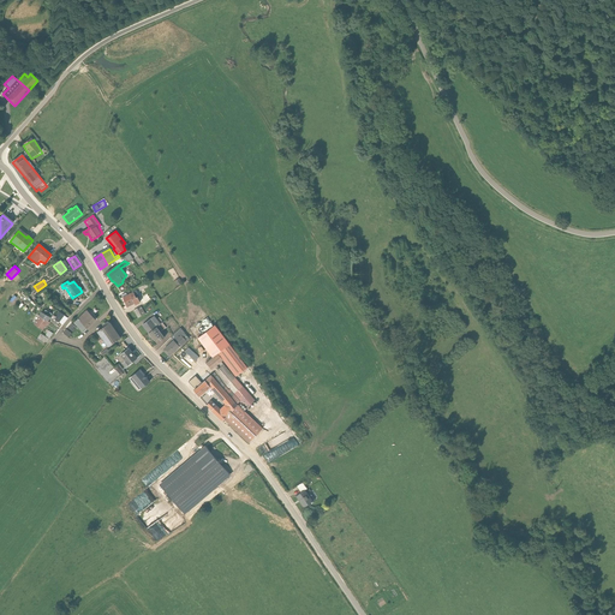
[(135,304),(130,294),(127,296),(126,293),(121,296),(126,308),(135,304)]
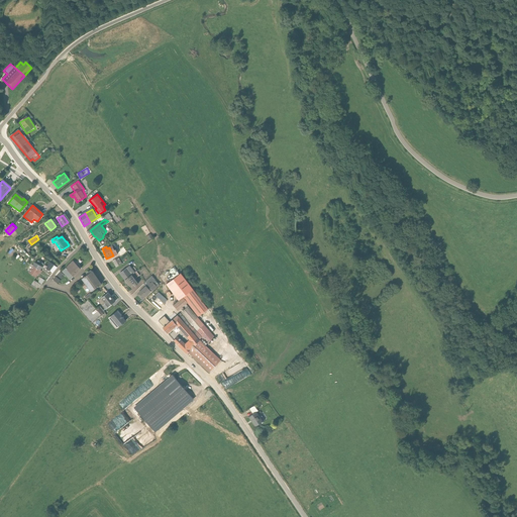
[(119,256),(113,261),(117,267),(123,264),(119,256)]
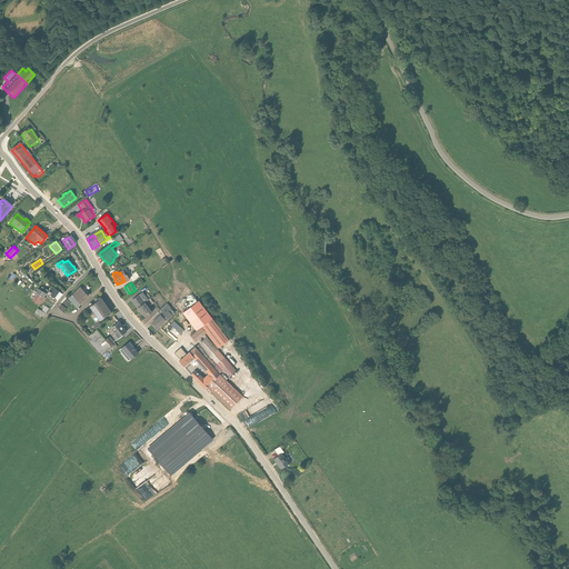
[(59,291),(56,289),(51,293),(50,296),(57,300),(58,301),(65,292),(60,288),(59,291)]
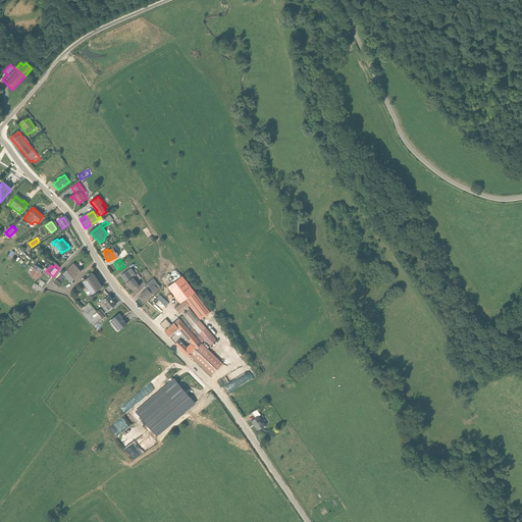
[(82,272),(73,264),(62,274),(70,282),(82,272)]
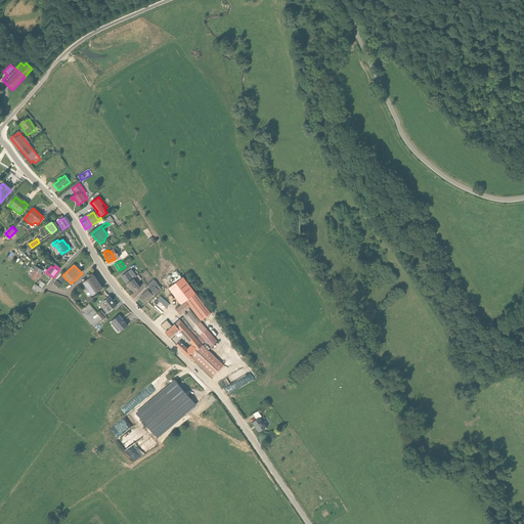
[(44,273),(44,274),(50,279),(52,276),(46,272),(47,270),(45,268),(43,272),(44,273)]
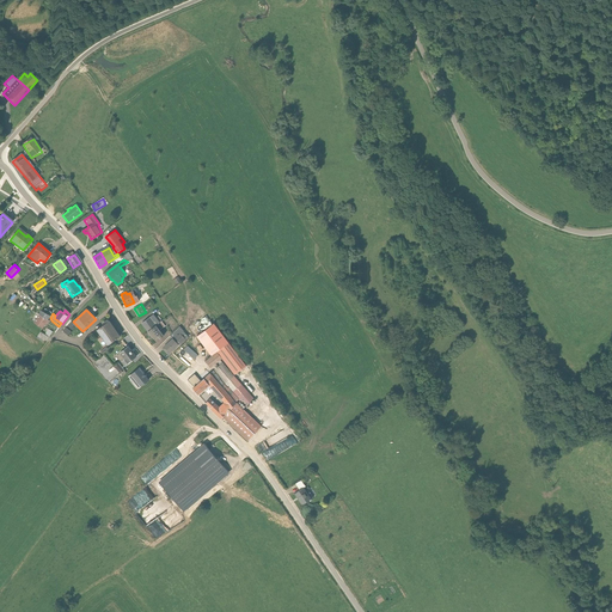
[(47,319),(40,314),(34,322),(43,328),(44,324),(47,324),(49,320),(47,319)]
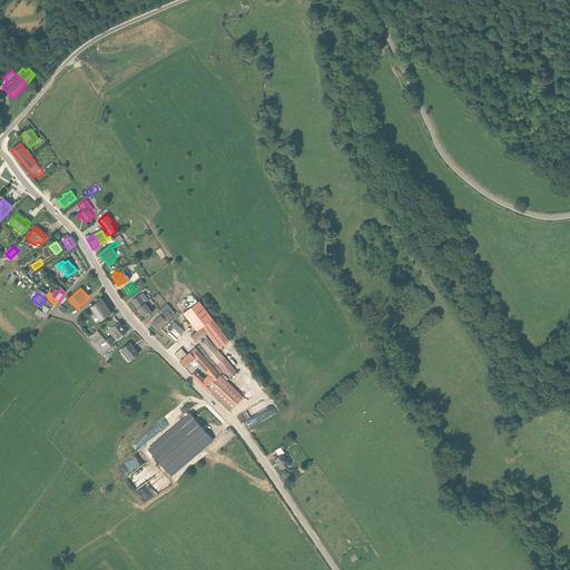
[(144,293),(133,302),(138,308),(149,301),(144,293)]
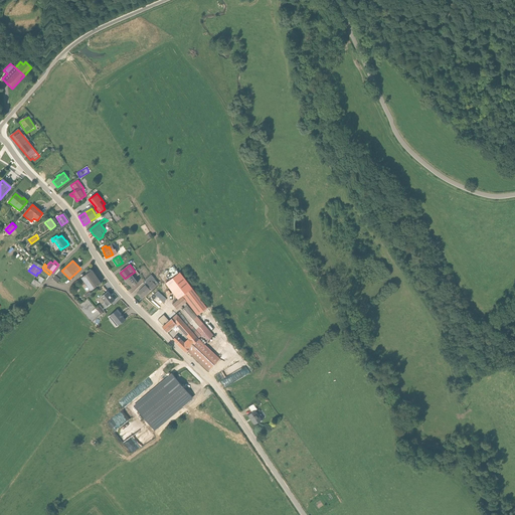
[(101,284),(92,271),(81,278),(90,291),(101,284)]
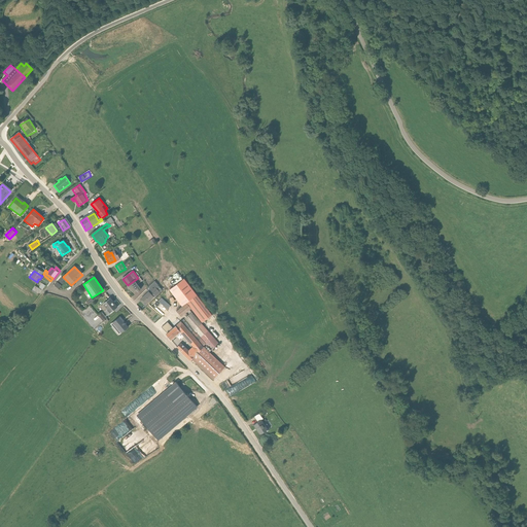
[(142,281),(139,277),(138,278),(128,285),(132,291),(136,289),(138,291),(141,289),(137,284),(142,281)]
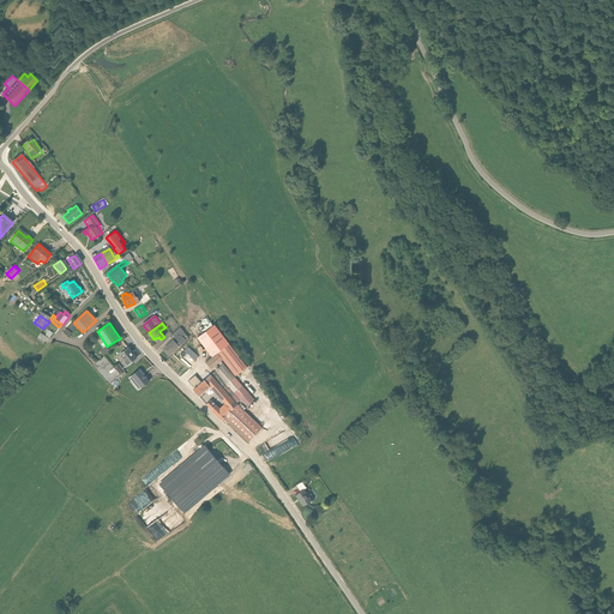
[(215,324),(197,338),(211,357),(205,362),(211,369),(217,365),(218,367),(192,390),(198,397),(209,387),(223,403),(218,408),(210,399),(205,405),(221,420),(222,419),(248,444),(263,428),(244,410),(254,399),(235,377),(247,367),(215,324)]
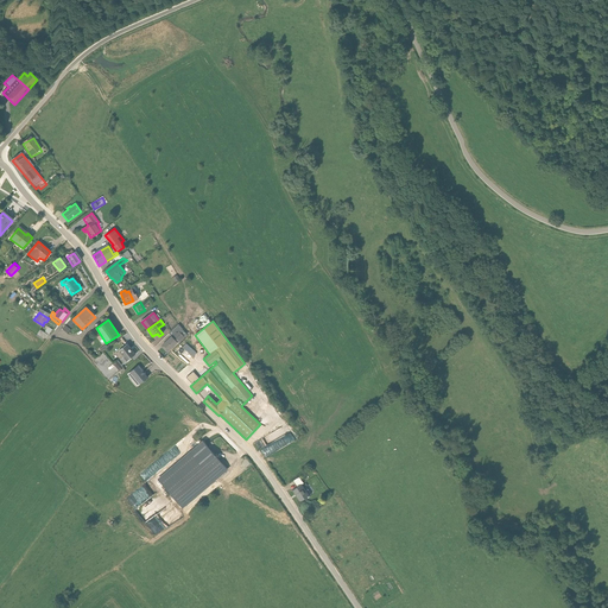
[(182,329),(178,324),(169,334),(172,336),(163,344),(169,350),(178,342),(179,343),(187,335),(182,329)]
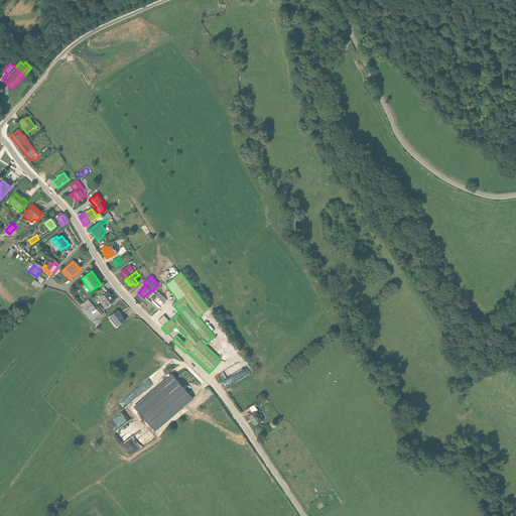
[(165,302),(168,299),(159,291),(156,294),(165,302)]
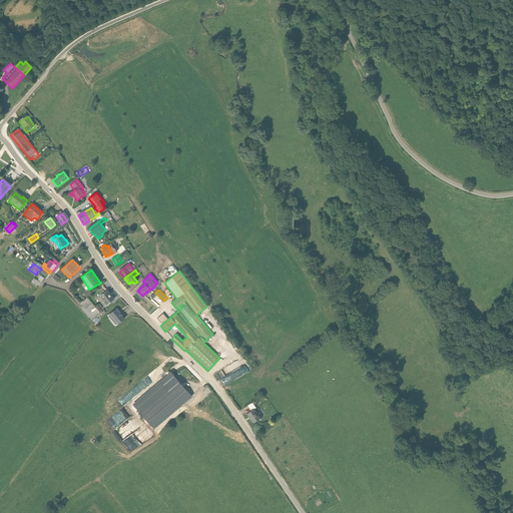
[(114,300),(107,291),(98,299),(104,308),(114,300)]
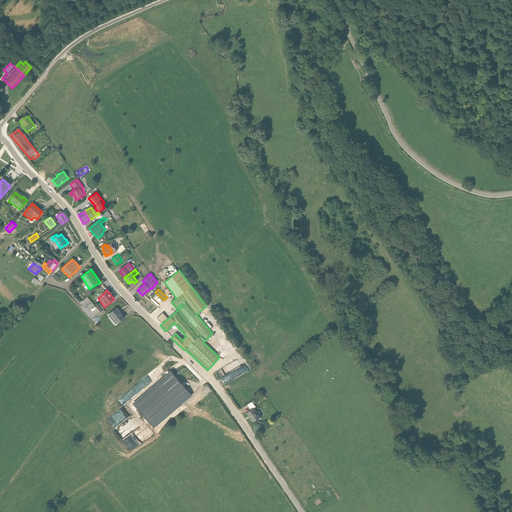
[(103,310),(98,303),(93,306),(99,313),(103,310)]
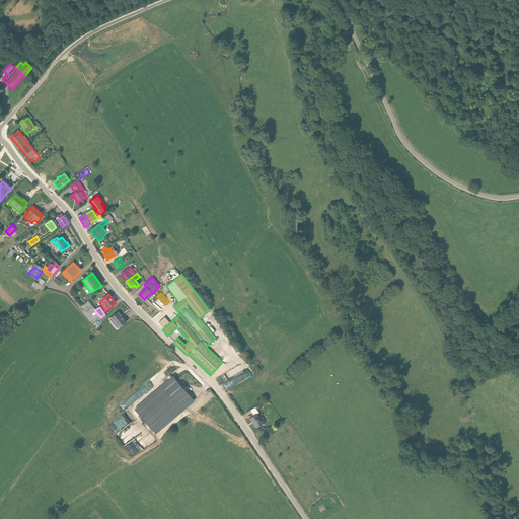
[(121,315),(119,312),(108,319),(117,330),(121,326),(123,326),(124,325),(124,324),(126,322),(121,316),(121,315)]
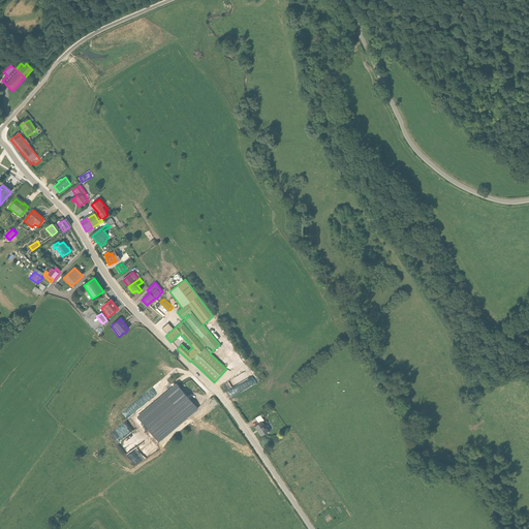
[(167,325),(161,320),(155,327),(160,332),(167,325)]
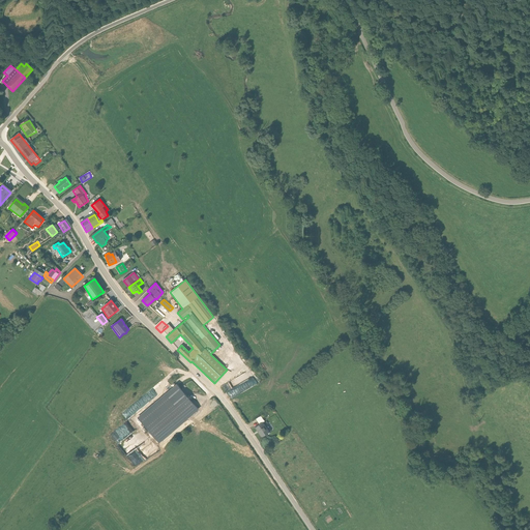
[(198,408),(179,385),(140,419),(158,441),(198,408)]
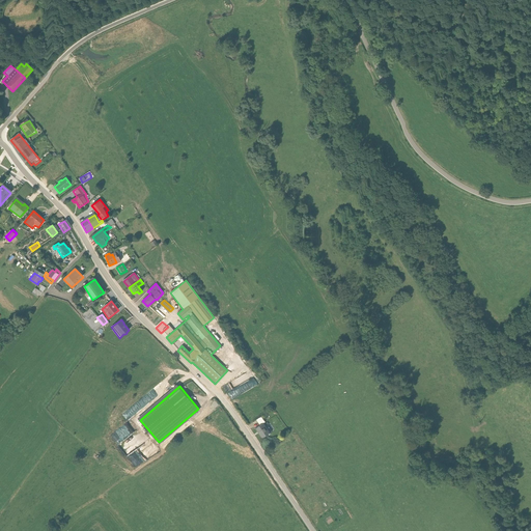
[(261,416),(256,420),(259,425),(255,429),(262,441),(269,438),(267,436),(271,431),(261,416)]
